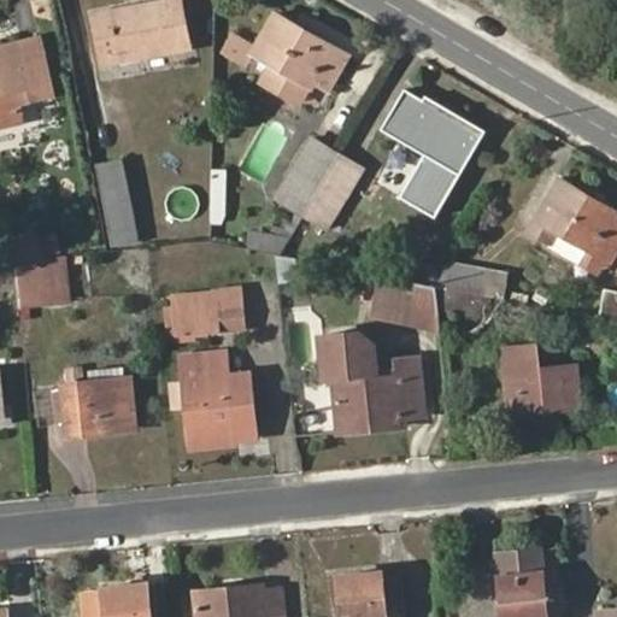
[(180,0),(175,0),(97,16),(106,63),(191,48),(180,0)]
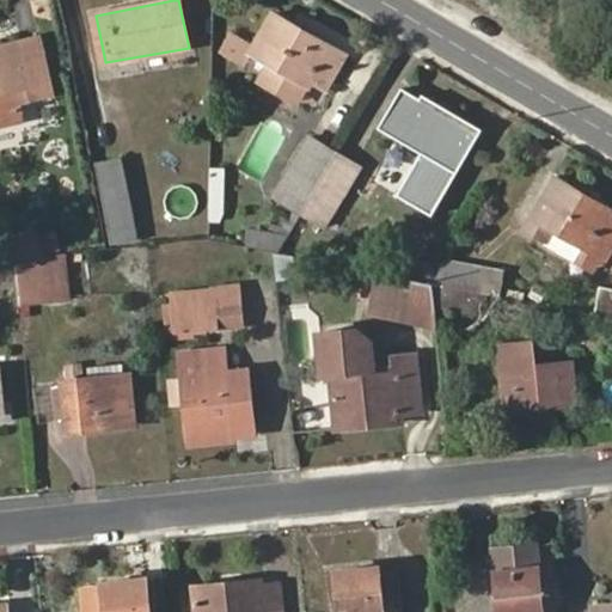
[(316,81),(330,89),(343,65),(328,55),(332,47),(275,14),(256,48),(230,34),(219,54),(244,69),(254,54),(271,63),(263,80),(303,105),(316,81)]
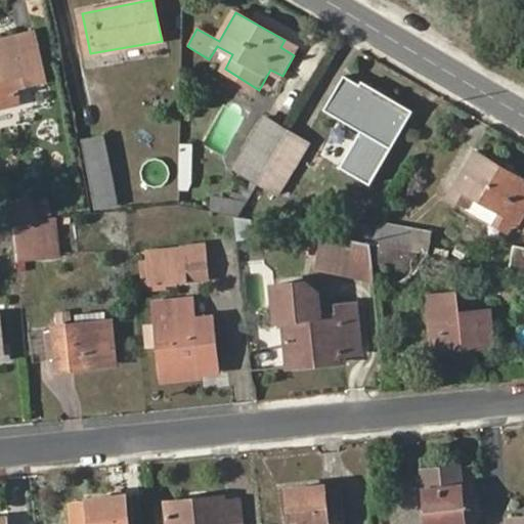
[(45,82),(33,32),(0,39),(0,107),(19,103),(16,88),(45,82)]
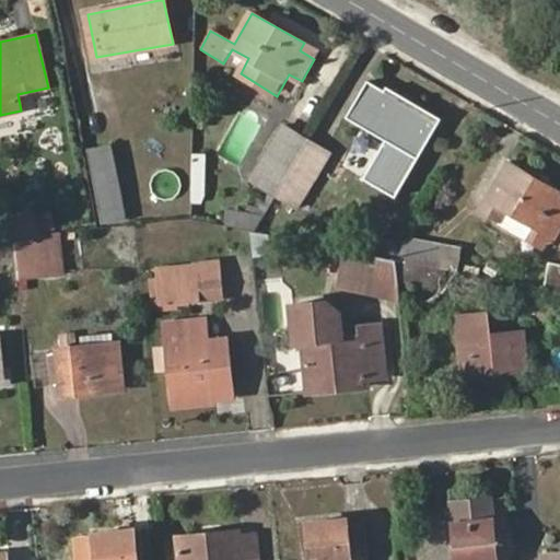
[(314,59),(318,51),(304,43),(300,50),(314,59)]
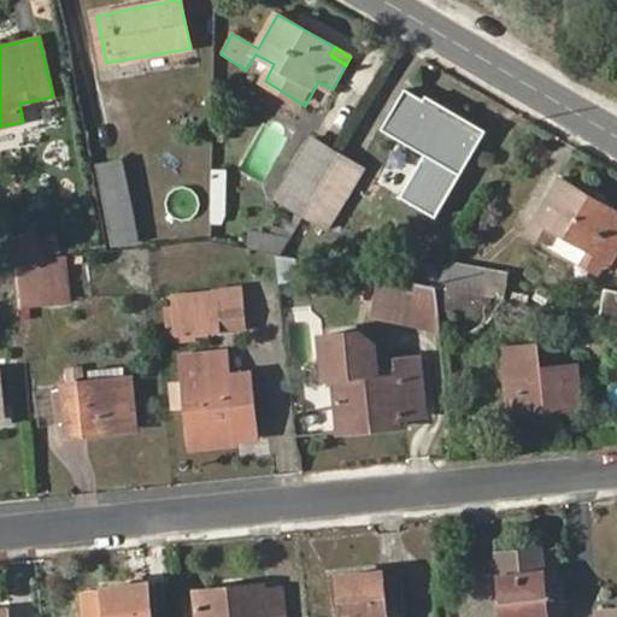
[(482,134),(409,93),(387,130),(462,172),(482,134)]
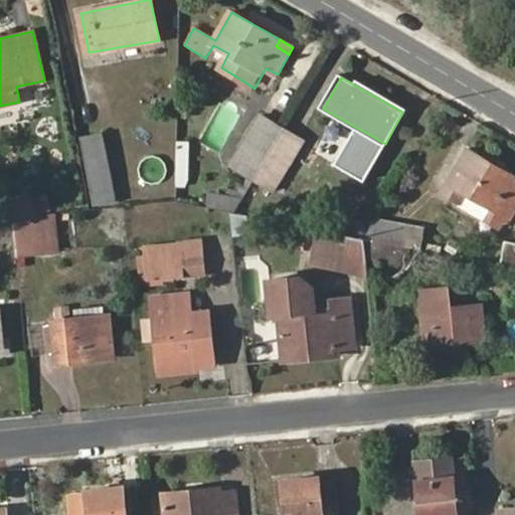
[(264,117),(233,165),(255,179),(285,130),(264,117)]
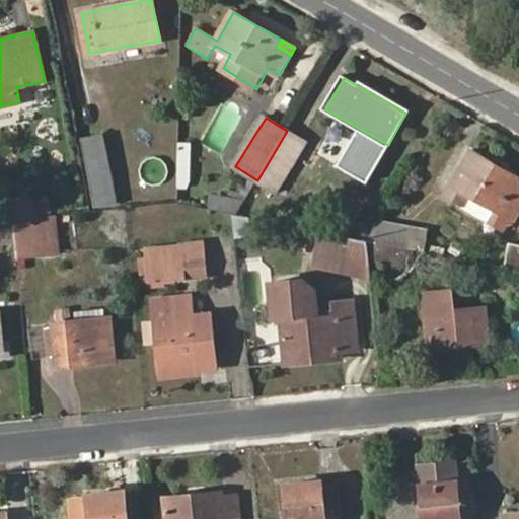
[(257,180),(277,192),(307,143),(287,131),(257,180)]
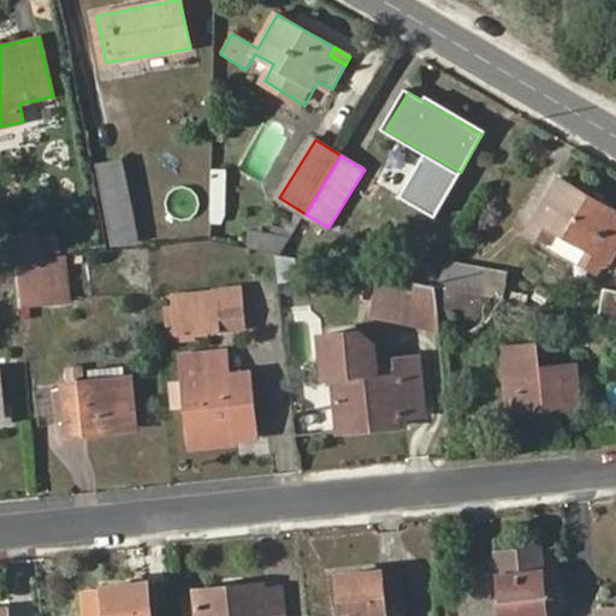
[(124,160),(99,165),(113,243),(138,238),(124,160)]
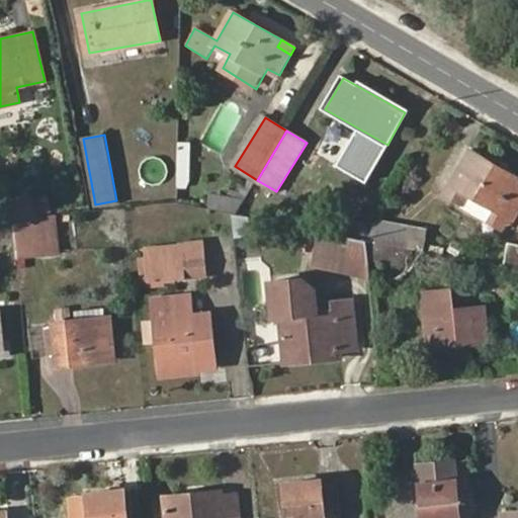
[(517,177),(471,152),(445,197),(502,231),(510,218),(515,221),(517,214),(517,183),(517,181),(517,177)]
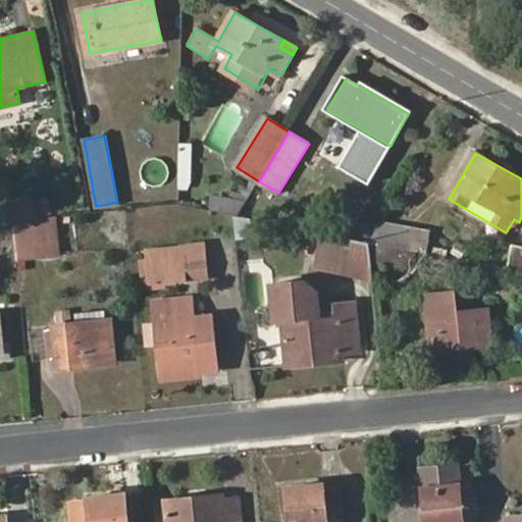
[(208,195),(209,209),(240,215),(248,201),(208,195)]
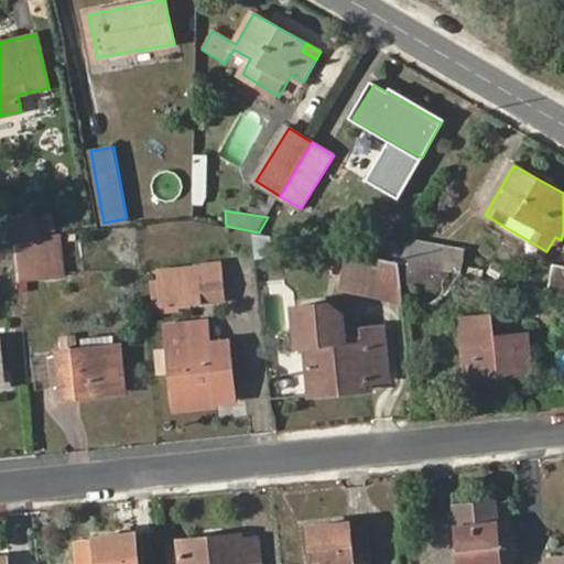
[(36,218),(8,220),(15,238),(39,236),(36,218)]
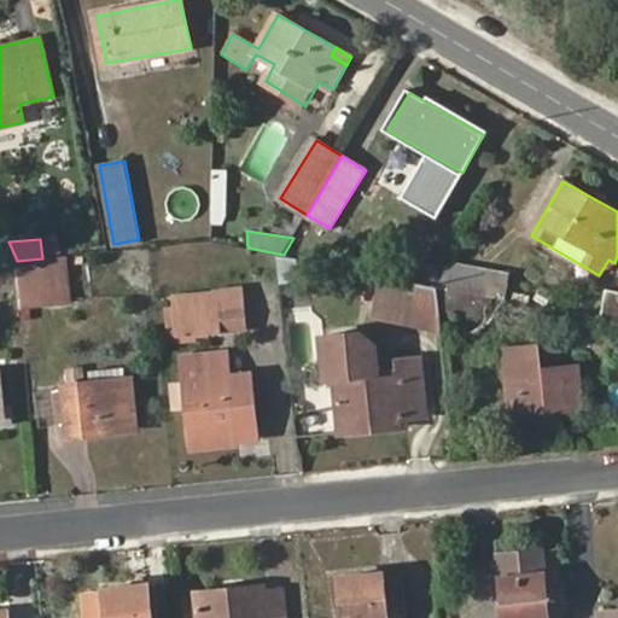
[(50,257),(42,258),(17,261),(19,287),(21,304),(21,307),(54,302),(50,257)]
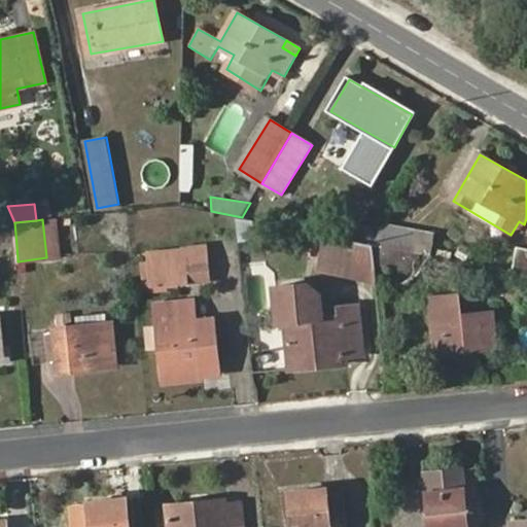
[(0,231),(0,246),(16,245),(14,222),(0,231)]
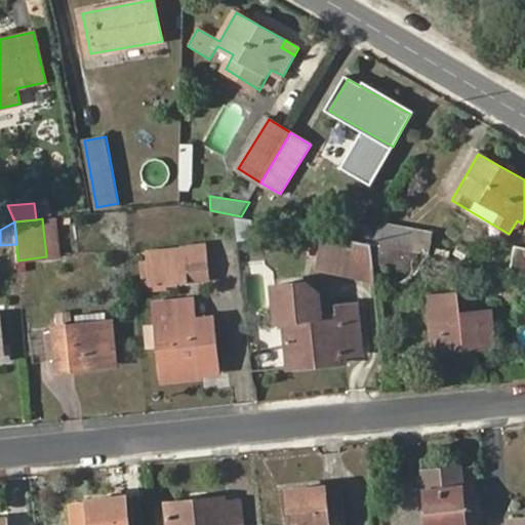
[(382,228),(354,221),(351,239),(373,243),(382,228)]
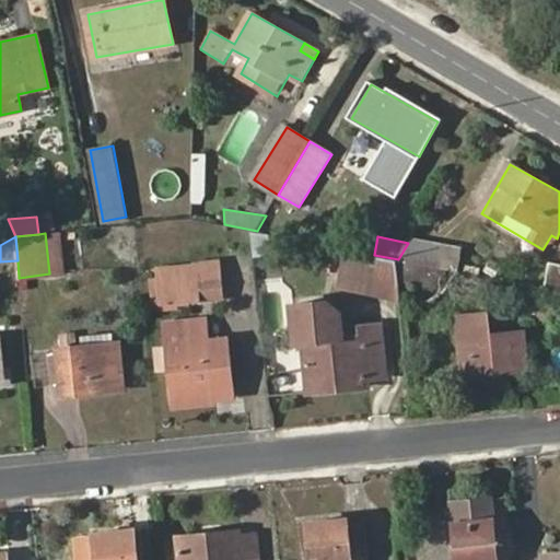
[(410,240),(408,243),(398,259),(442,268),(445,247),(410,240)]
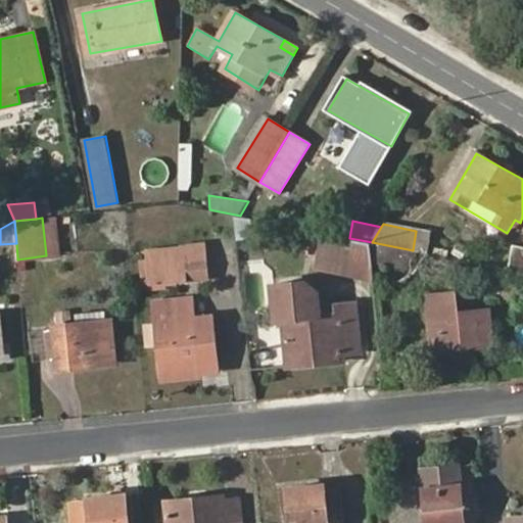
[(433,234),(416,231),(413,250),(430,253),(433,234)]
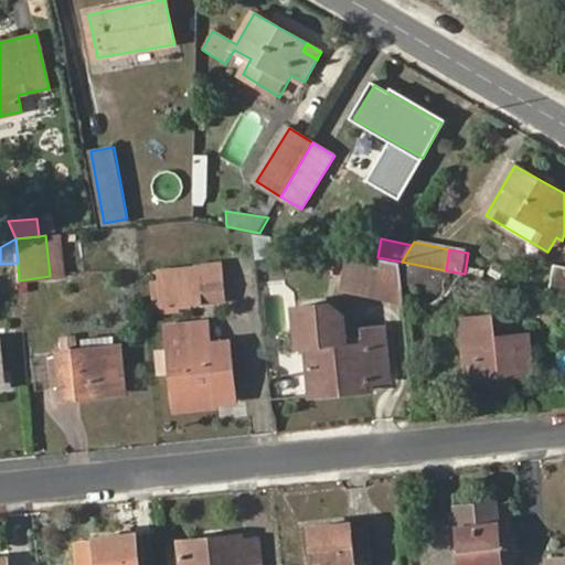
[(405,298),(404,283),(402,262),(377,257),(347,251),(340,285),(405,298)]
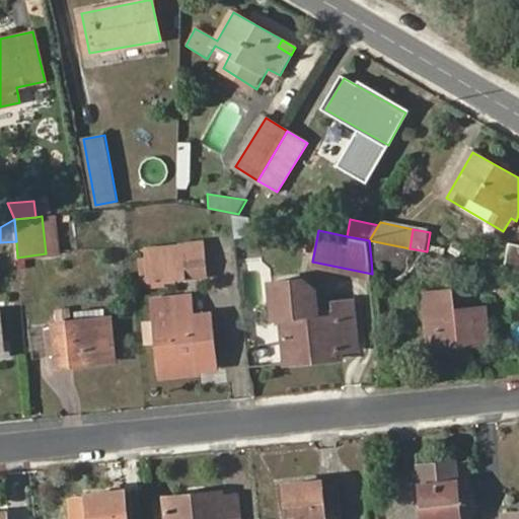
[(371,260),(404,267),(410,248),(369,240),(371,260)]
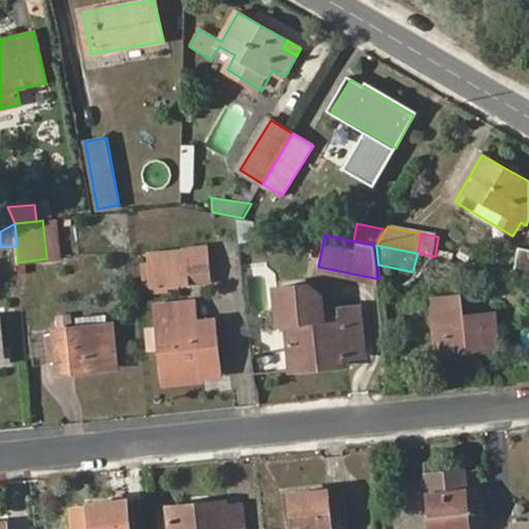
[(205,265),(203,248),(185,250),(187,267),(205,265)]
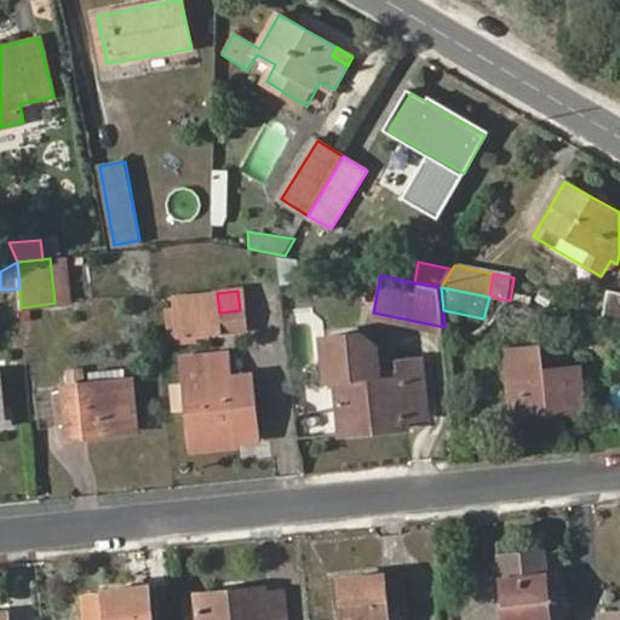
[(619,293),(610,292),(606,320),(619,321),(619,293)]
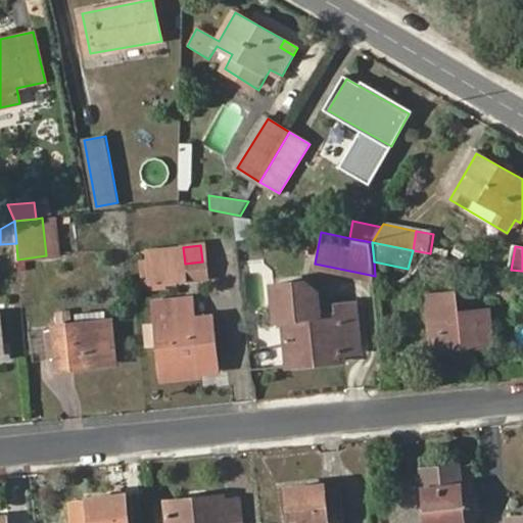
[(187,281),(185,264),(183,247),(151,250),(151,259),(139,260),(142,284),(187,281)]
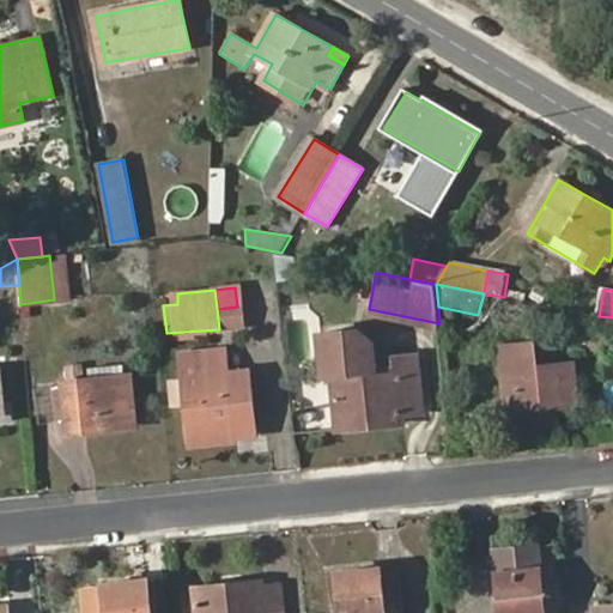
[(612,317),(599,316),(596,331),(612,334),(612,317)]
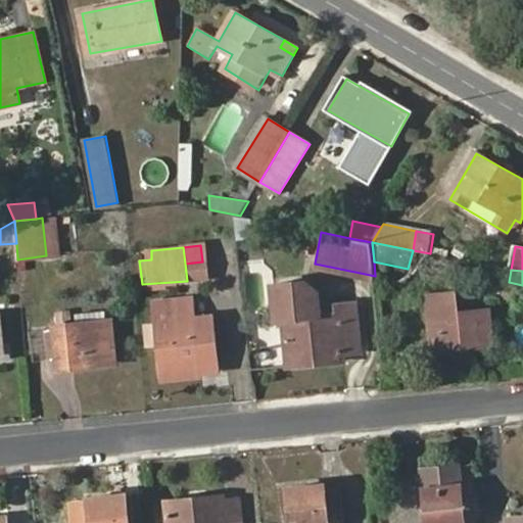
[(300,280),(274,282),(277,320),(284,320),(287,360),(322,359),(322,364),(344,362),(343,354),(363,352),(357,304),(338,305),(338,314),(322,316),(320,288),(300,280)]
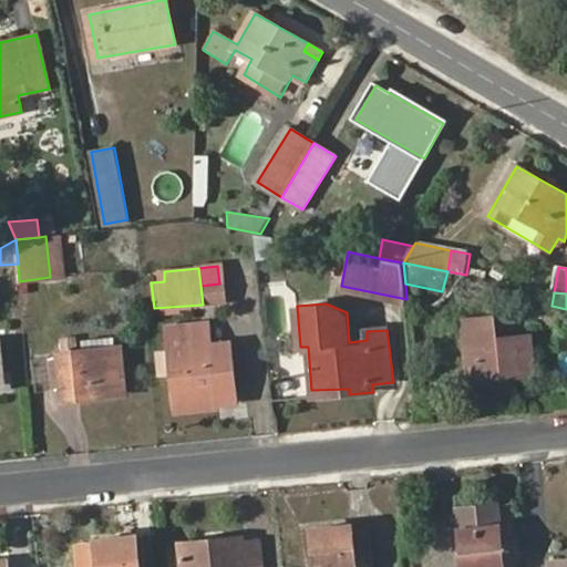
[(496,340),(494,319),(465,321),(471,382),(536,375),(532,337),(496,340)]
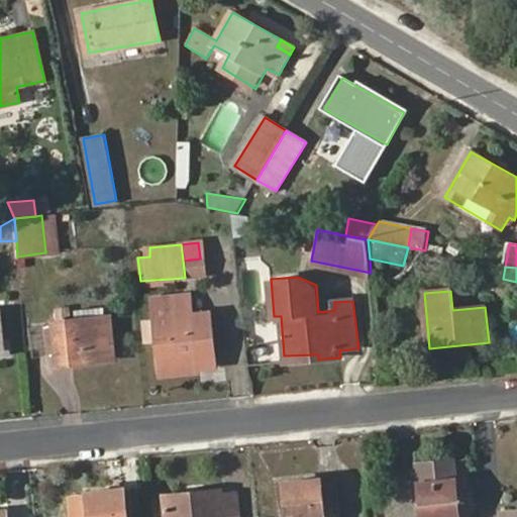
[(197,372),(196,369),(192,315),(190,295),(153,298),(156,319),(157,340),(162,375),(197,372)]
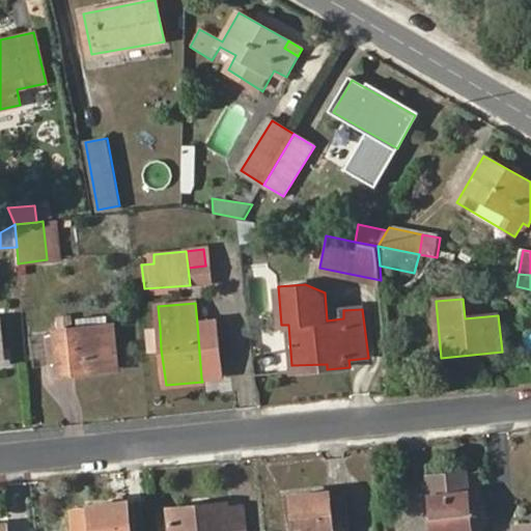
[(221,378),(215,322),(197,324),(201,379),(221,378)]
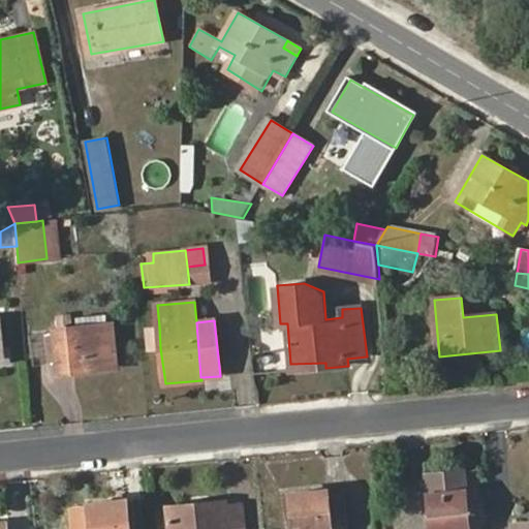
[(117,367),(113,324),(56,330),(60,372),(117,367)]
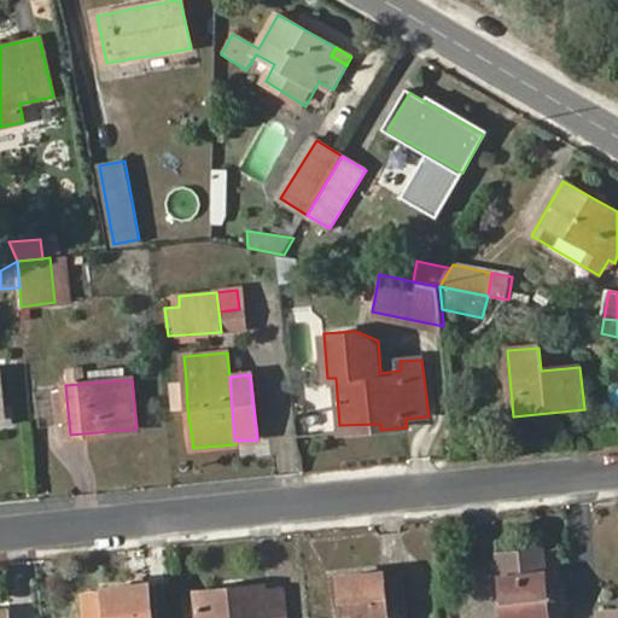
[(173,383),(175,408),(187,407),(186,382),(173,383)]
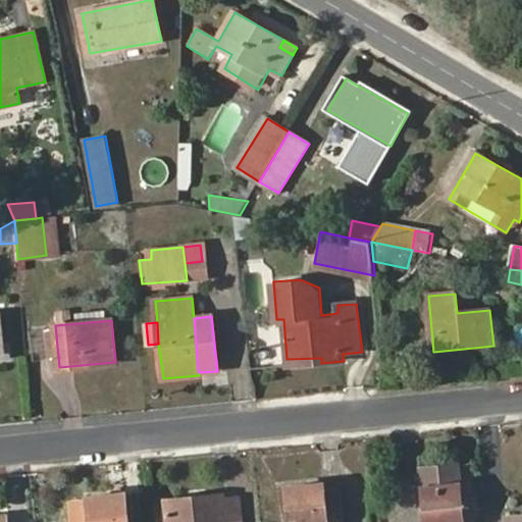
[(464,521),(459,466),(422,469),(426,521),(464,521)]
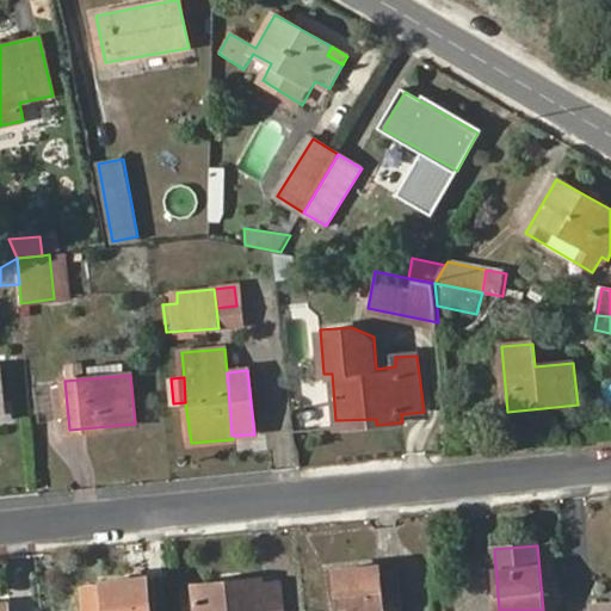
[(401,610),(397,566),(337,571),(340,610),(401,610)]
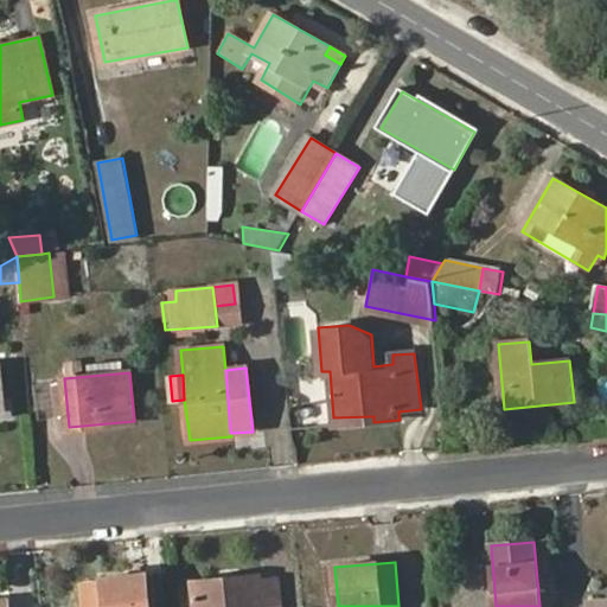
[(149,606),(147,573),(103,577),(107,606),(149,606)]
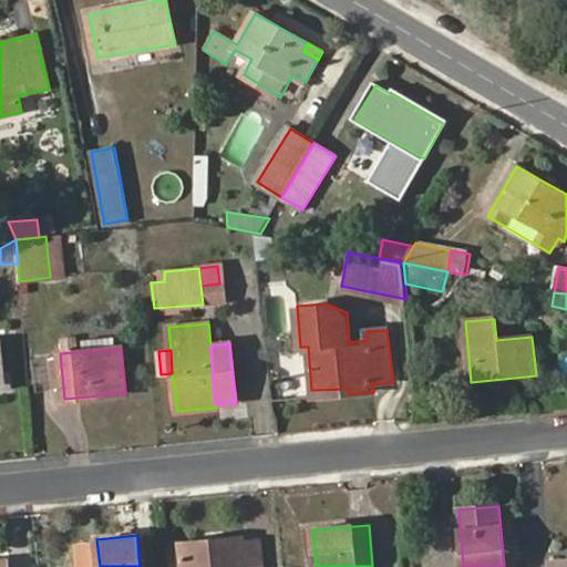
[(245,544),(245,536),(182,543),(184,566),(261,566),(259,543),(245,544)]
